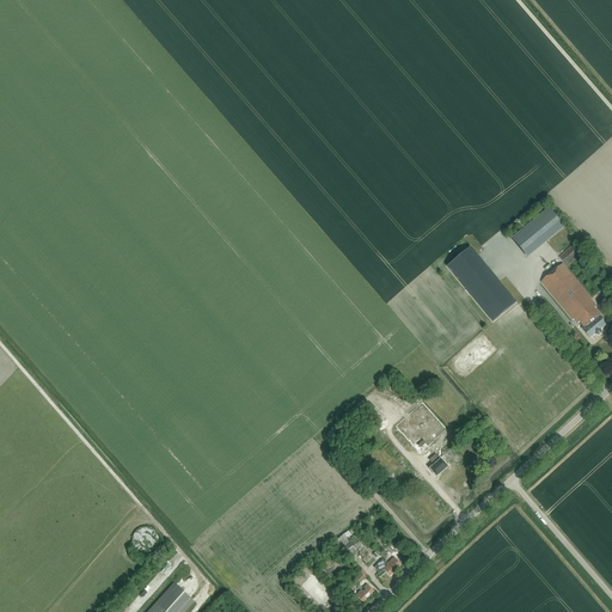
[(549,208),(510,237),(525,257),(564,228),(549,208)]
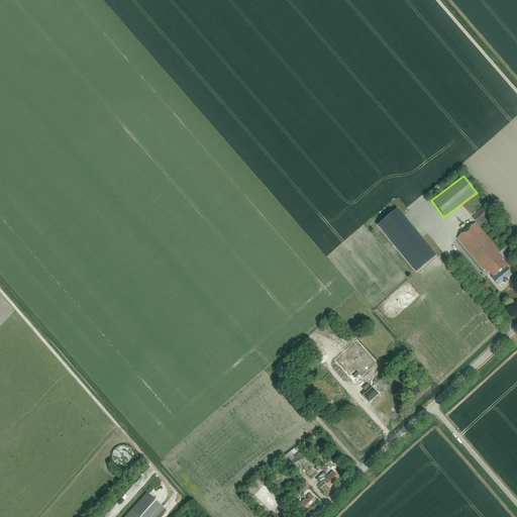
[(479,225),(491,215),(484,207),(473,217),(479,225)]
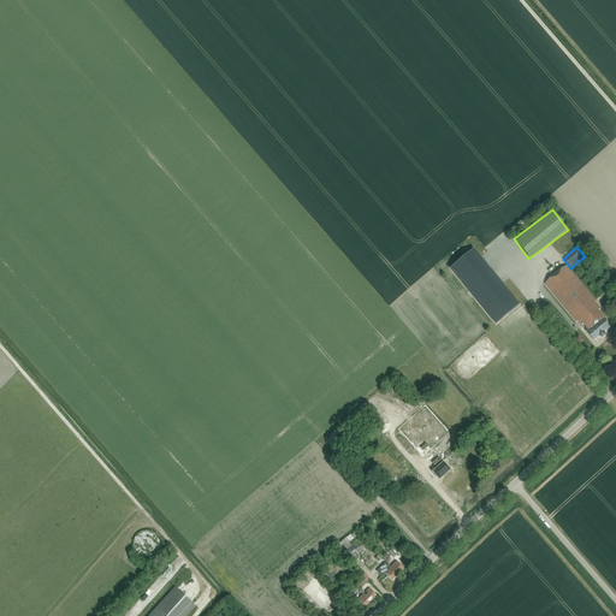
[(474,249),(450,268),(496,324),(520,304),(474,249)]
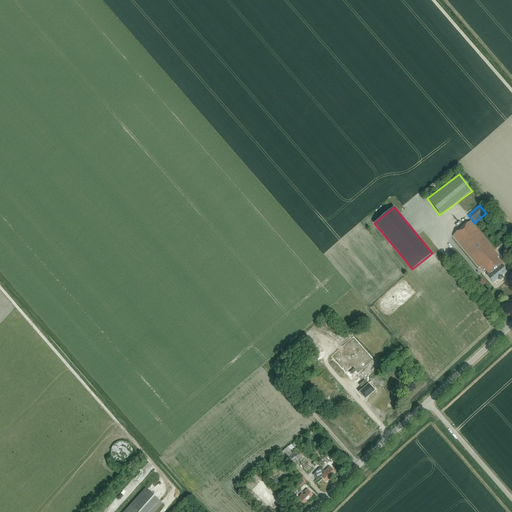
[(498,280),(501,281),(504,279),(503,276),(507,272),(501,265),(503,264),(498,258),(499,257),(494,251),(495,250),(471,221),(453,236),(480,268),(481,267),(484,271),(485,269),(490,275),(488,276),(494,283),(498,280)]
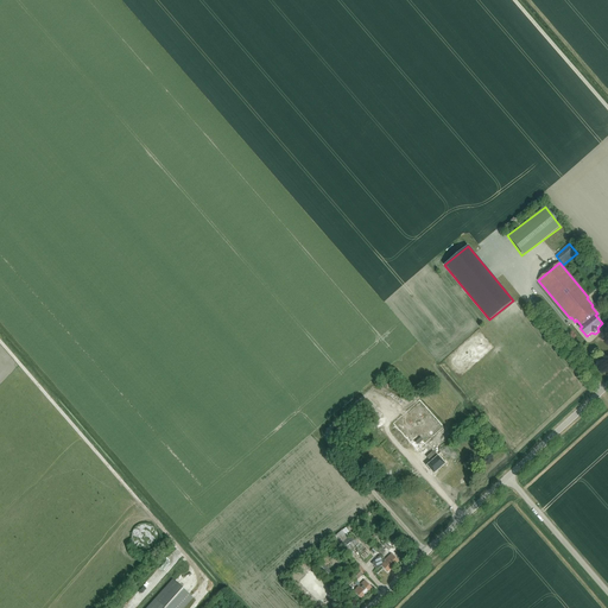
[(419,404),(392,428),(416,455),(443,431),(419,404)]
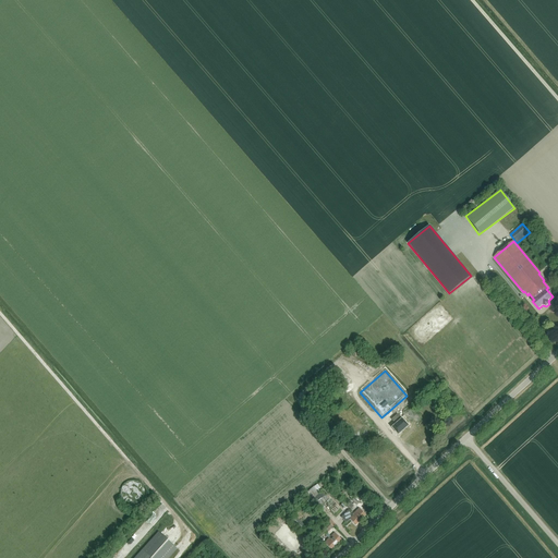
[(391,425),(387,428),(392,435),(403,426),(397,420),(392,415),(387,421),(391,425)]
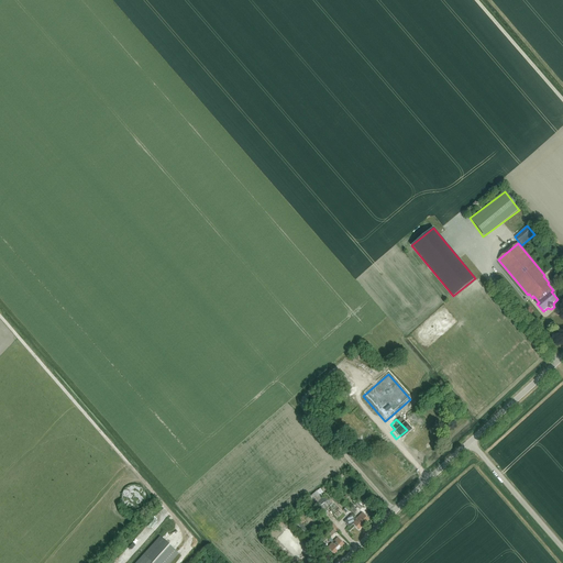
[(326,496),(322,498),(317,492),(309,497),(321,511),(332,503),(326,496)]
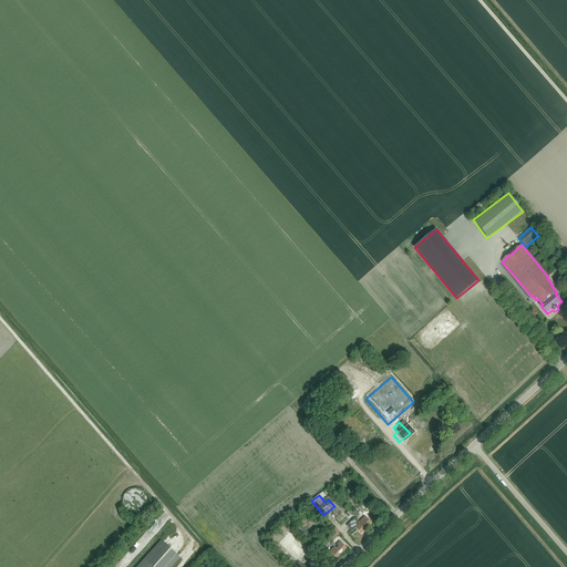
[(363,503),(358,508),(362,513),(369,506),(367,504),(366,505),(363,503)]
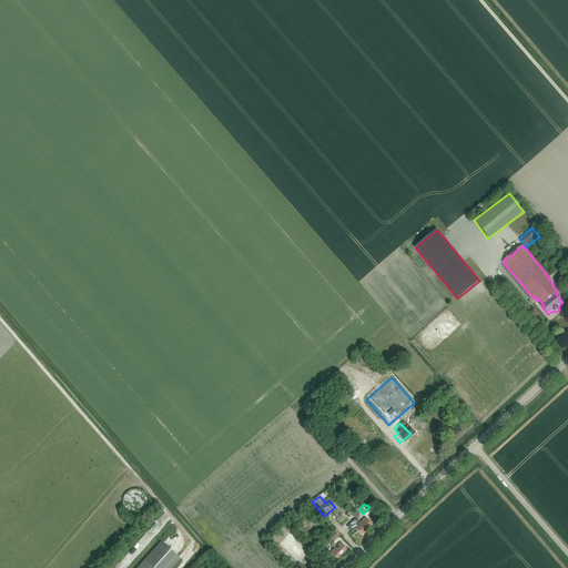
[(367,529),(373,525),(365,517),(361,523),(367,529)]
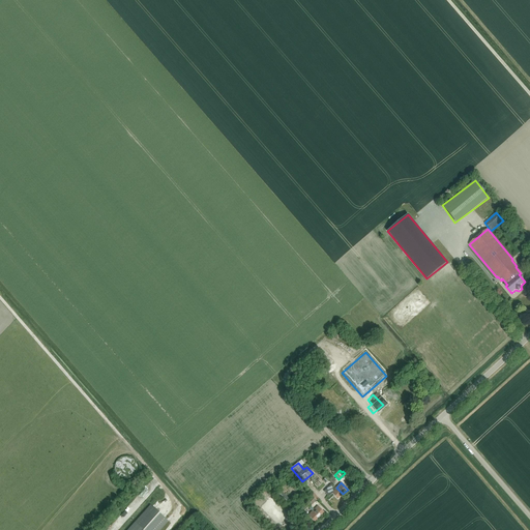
[(337,499),(343,494),(336,488),(335,489),(331,484),(324,492),(329,497),(332,494),(337,499)]
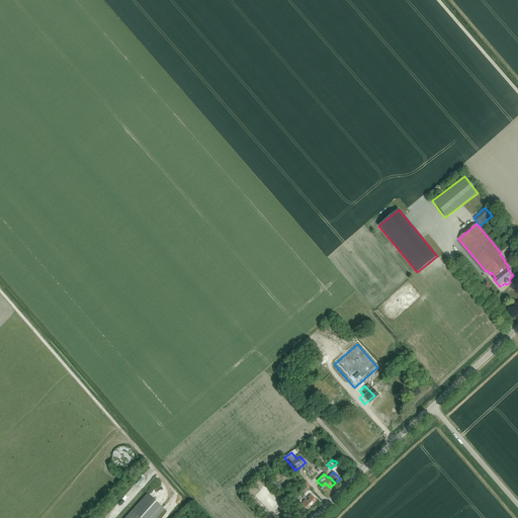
[(275,480),(271,485),(278,493),(283,488),(275,480)]
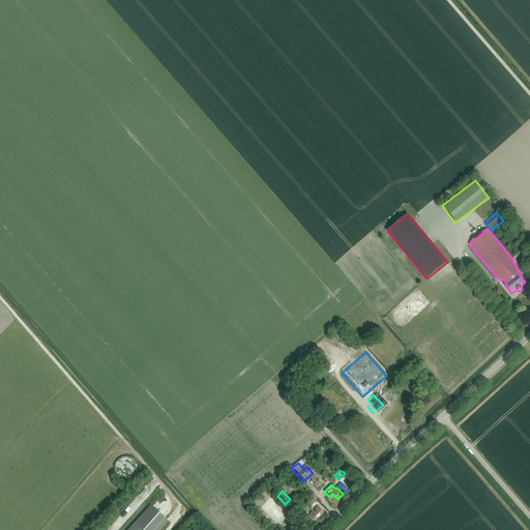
[(313,497),(307,501),(312,505),(317,501),(313,497)]
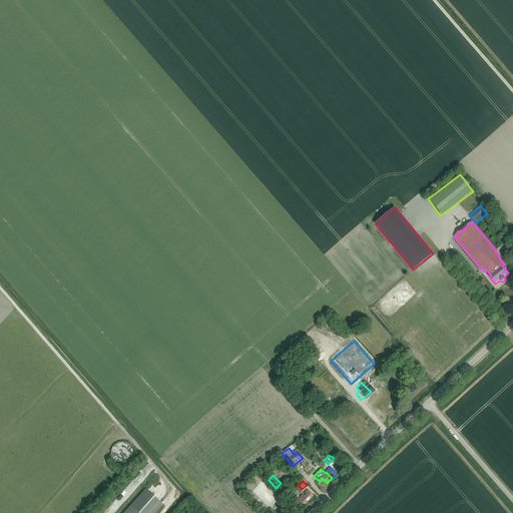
[(146,489),(123,512),(154,512),(163,504),(146,489)]
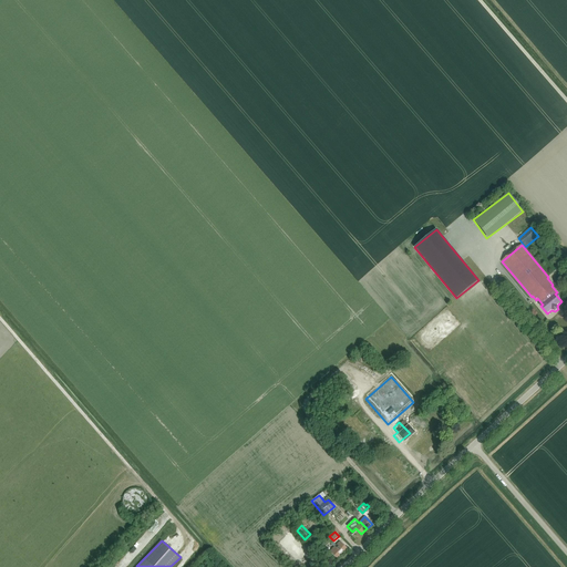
[(347,548),(340,542),(336,546),(332,542),(331,544),(334,547),(330,552),(337,559),(347,548)]
